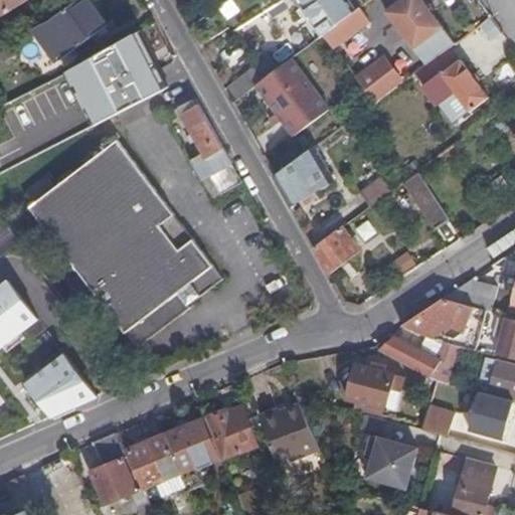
[(0,0),(0,17),(5,15),(25,3),(29,0),(0,0)]
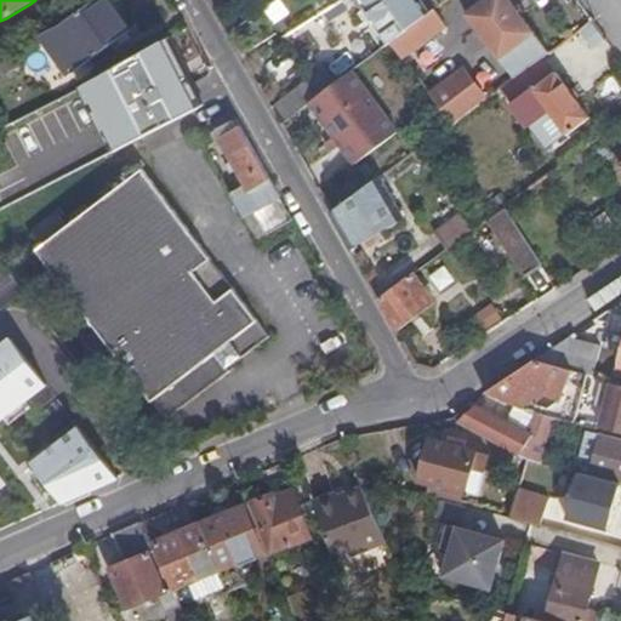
[(130,32),(107,0),(96,0),(63,24),(90,61),(130,32)]
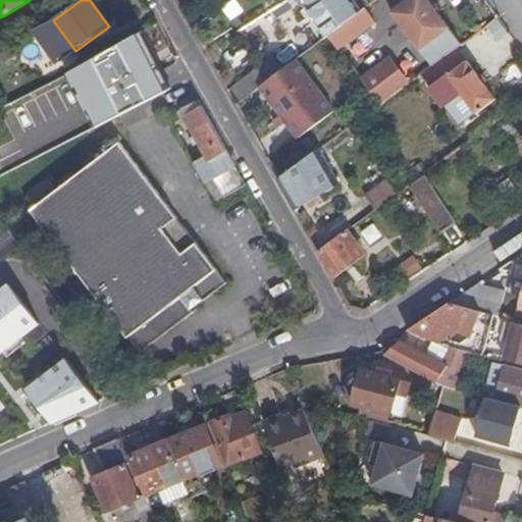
[(223,0),(191,24),(201,43),(258,4),(255,0),(304,0),(308,5),(305,8),(318,28),(321,24),(327,33),(342,22),(326,0),(223,0)]
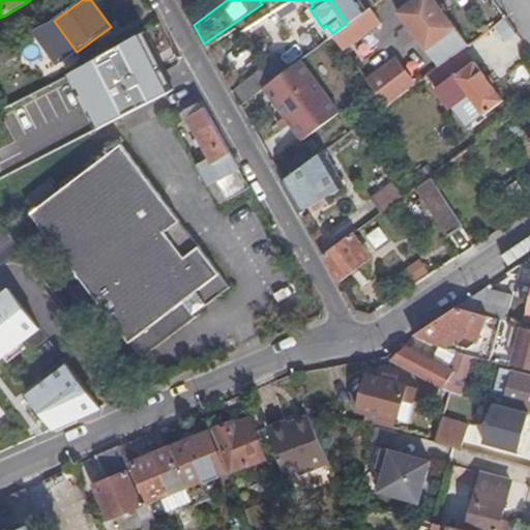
[(331,0),(347,23),(366,8),(360,0),(331,0)]
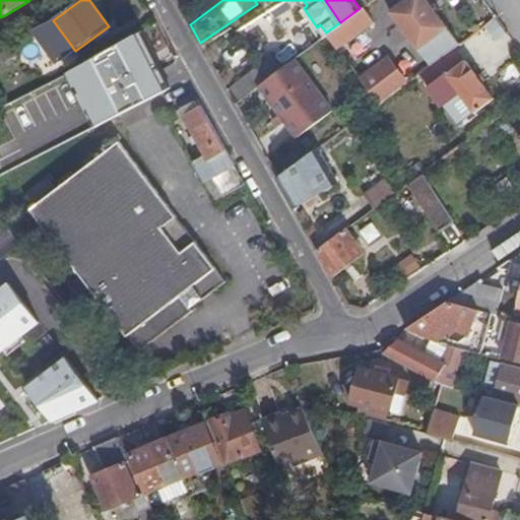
[(429,63),(454,44),(458,41),(428,0),(400,0),(390,8),(429,63)]
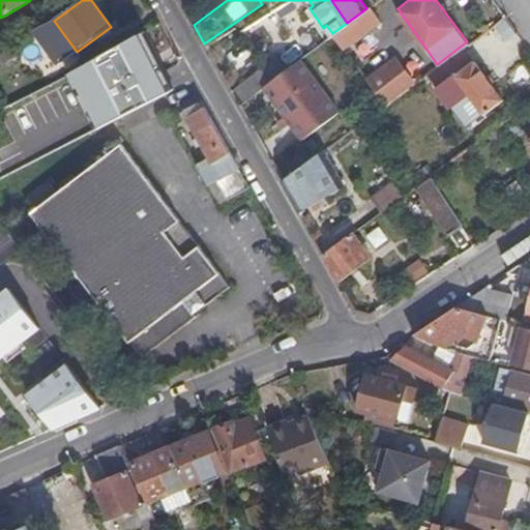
[(32,13),(26,3),(5,16),(11,26),(32,13)]
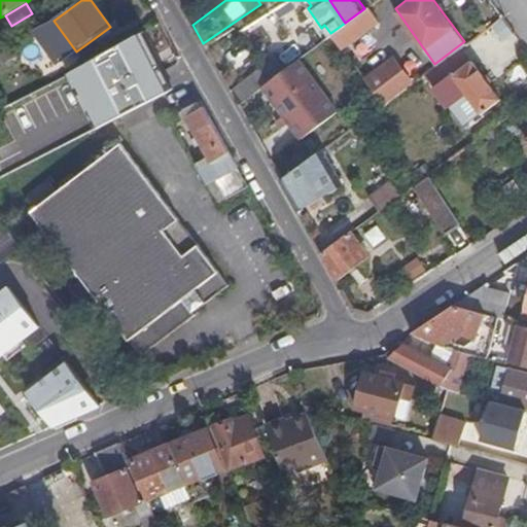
[(345,23),(330,33),(341,46),(379,18),(370,4),(364,8),(345,23)]
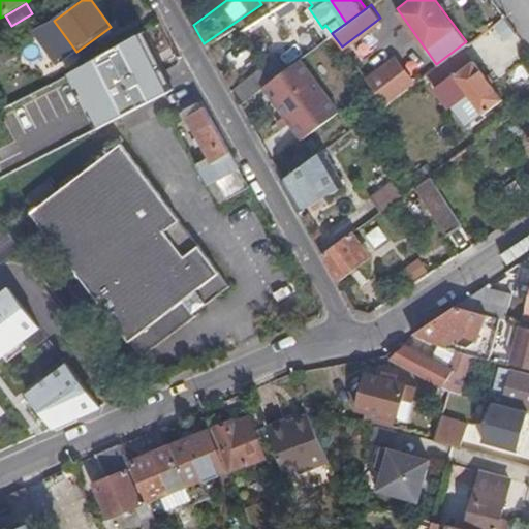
[(54,21),(28,34),(59,64),(76,52),(54,21)]
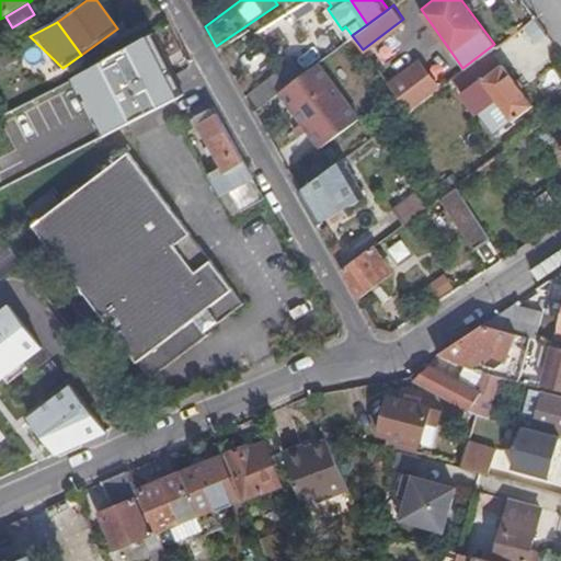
[(164,26),(72,73),(107,140),(199,92),(164,26)]
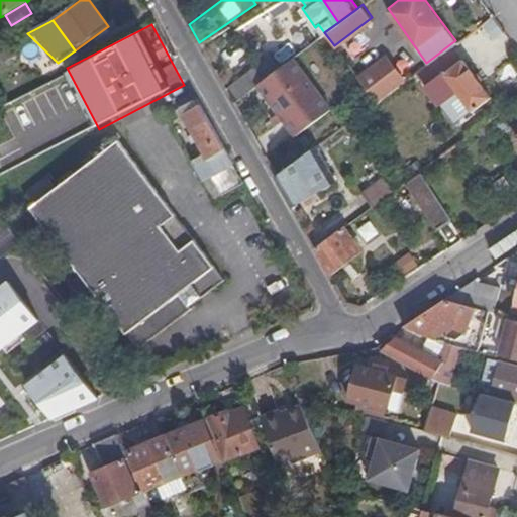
[(426,63),(420,67),(442,96),(454,87),(470,108),(490,95),(451,43),(426,63)]
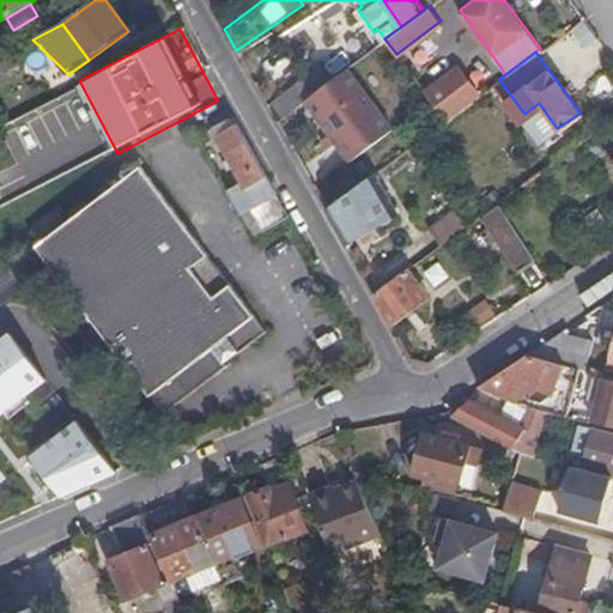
[(0,54),(0,73),(8,70),(13,67),(5,53),(0,54)]
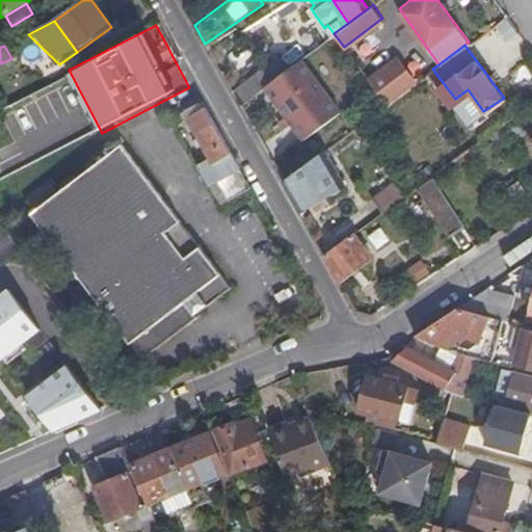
[(396,56),(367,77),(387,103),(415,82),(396,56)]
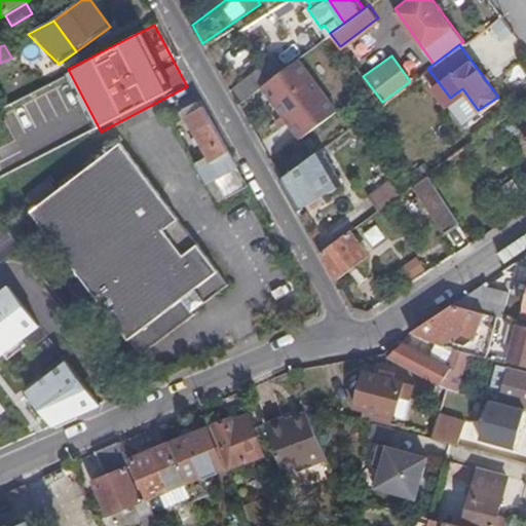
[(267,80),(260,85),(298,138),(334,111),(296,59),(288,65),(267,80)]
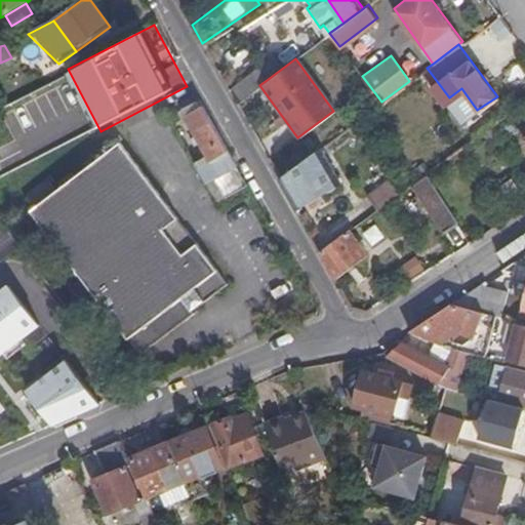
[(229,88),(236,103),(259,85),(267,80),(257,68),(229,88)]
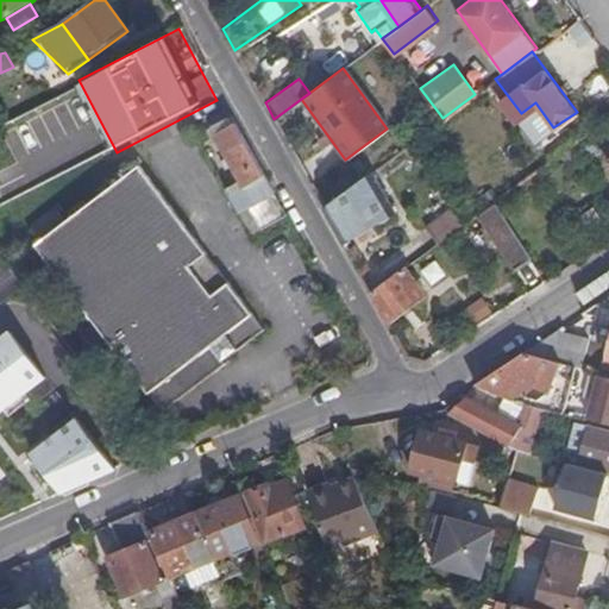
[(535,102),(521,113),(539,139),(553,127),(535,102)]
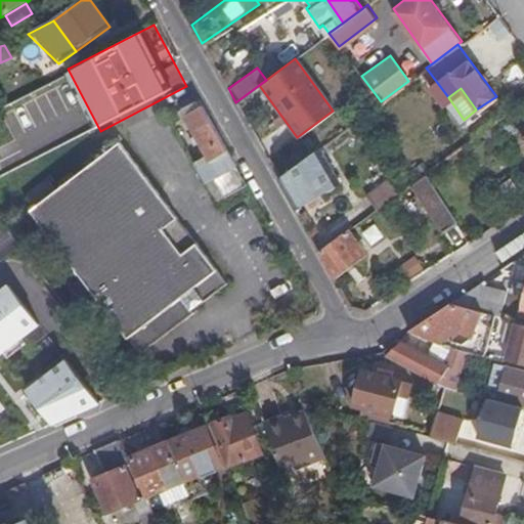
[(201,101),(182,110),(190,123),(208,114),(205,108),(201,101)]
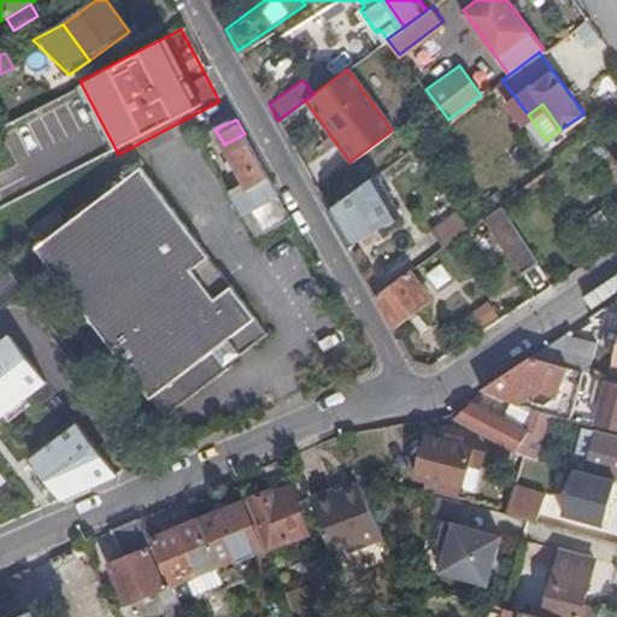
[(245,134),(224,145),(234,162),(227,165),(230,172),(238,169),(246,183),(250,189),(270,178),(253,150),(245,134)]
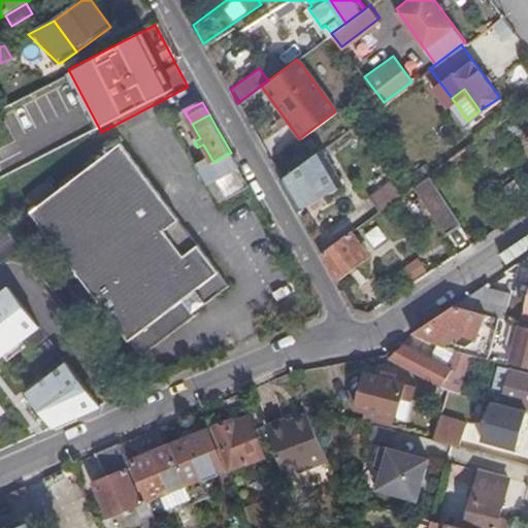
[(32,213),(143,357),(198,317),(196,314),(232,287),(123,145),(59,194),(51,183),(30,198),(38,209),(32,213)]
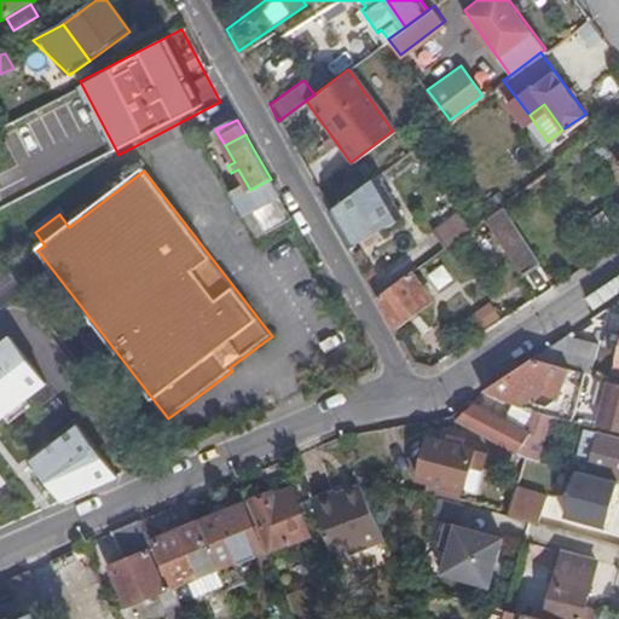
[(329,212),(347,244),(400,219),(379,174),(329,212)]
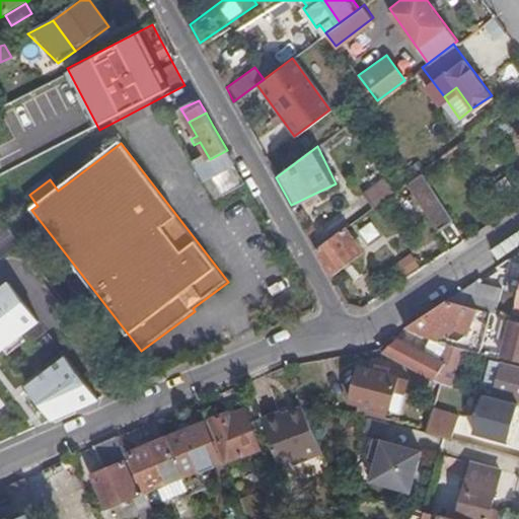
[(204,182),(235,164),(229,155),(227,150),(210,159),(196,167),(204,182)]
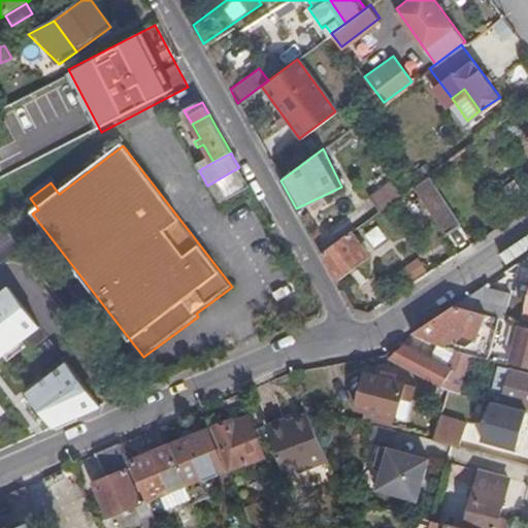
[(226,199),(250,187),(239,169),(209,187),(219,203),(226,199)]
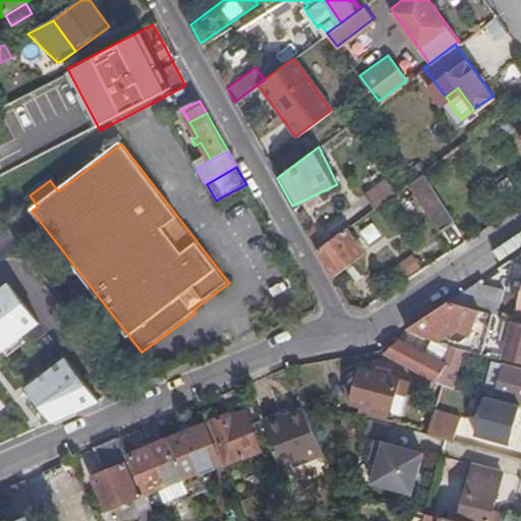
[(435,193),(420,173),(407,183),(422,204),(435,193)]
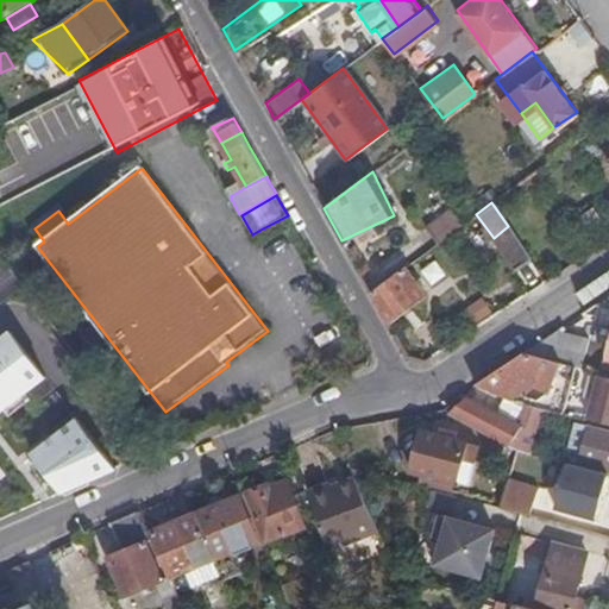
[(434,245),(464,224),(452,207),(422,230),(434,245)]
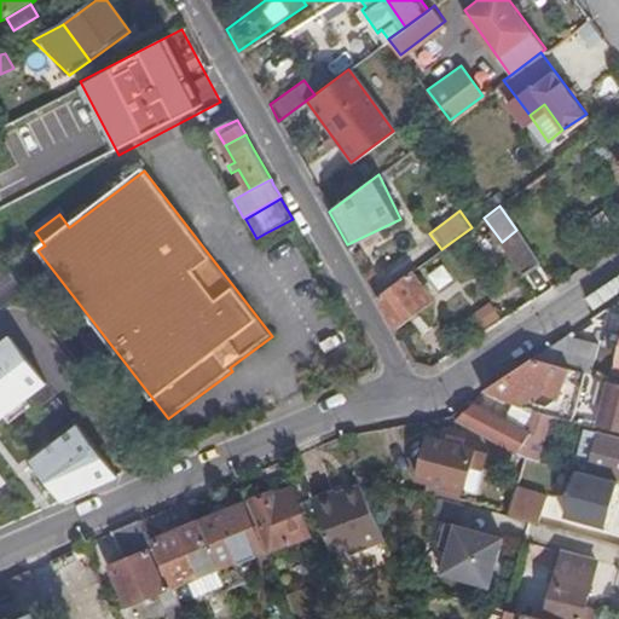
[(533,255),(516,230),(502,242),(518,266),(533,255)]
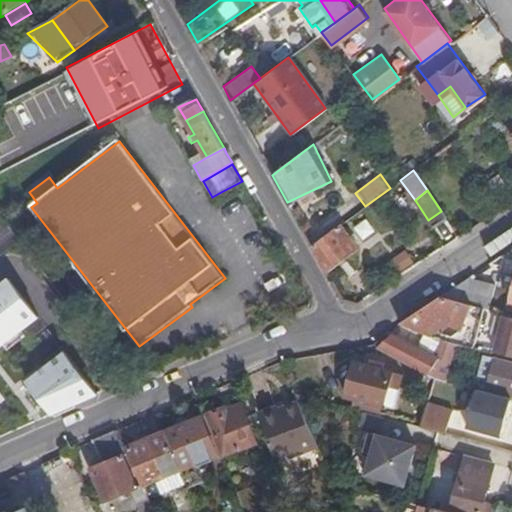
[(312,246),(325,270),(356,248),(341,224),(312,246)]
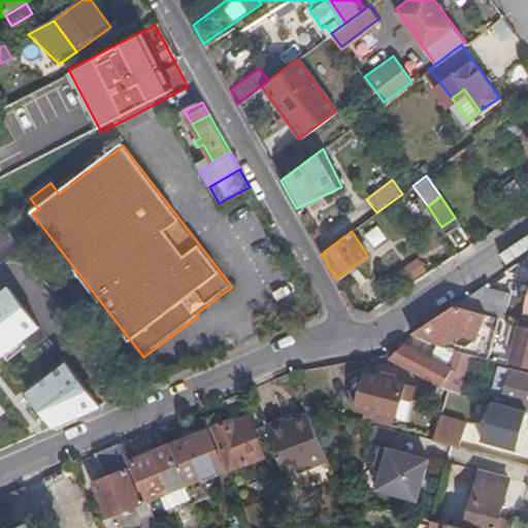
[(411,283),(429,272),(421,257),(403,267),(411,283)]
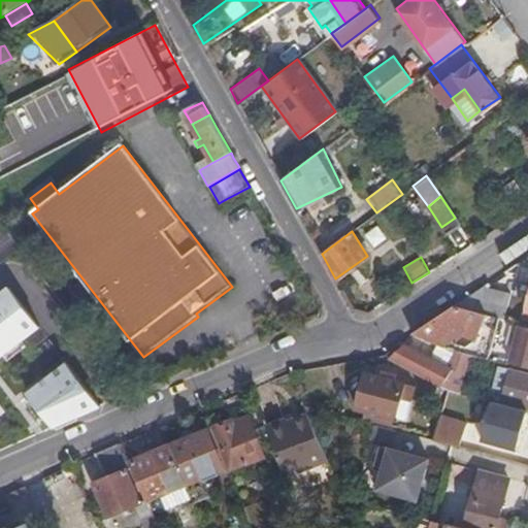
[(12,286),(0,295),(0,352),(3,355),(42,325),(12,286)]
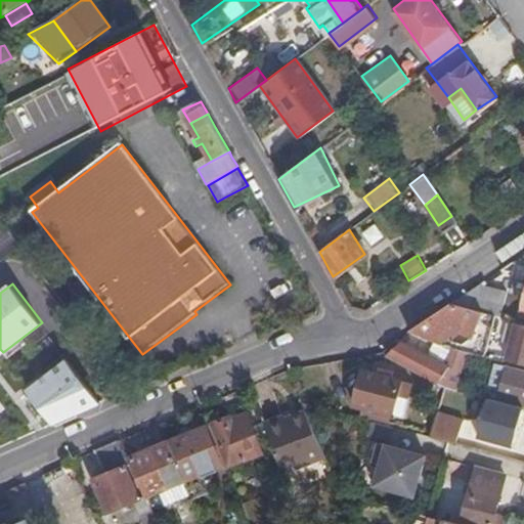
[(495,315),(500,316),(508,291),(480,284),(450,303),(495,315)]
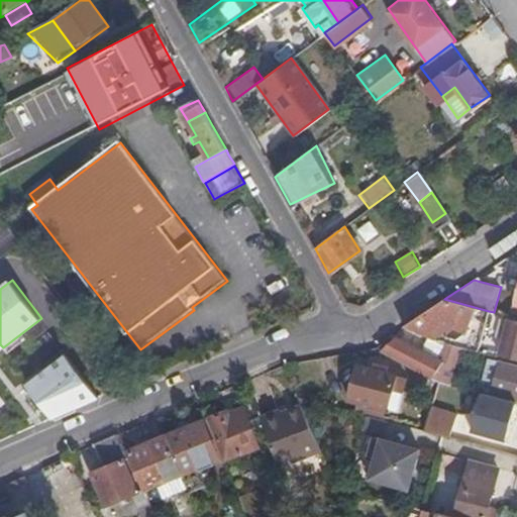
[(444,299),(404,326),(425,335),(452,317),(471,322),(466,336),(448,331),(445,335),(442,334),(440,339),(447,341),(462,345),(480,350),(489,311),(444,299)]
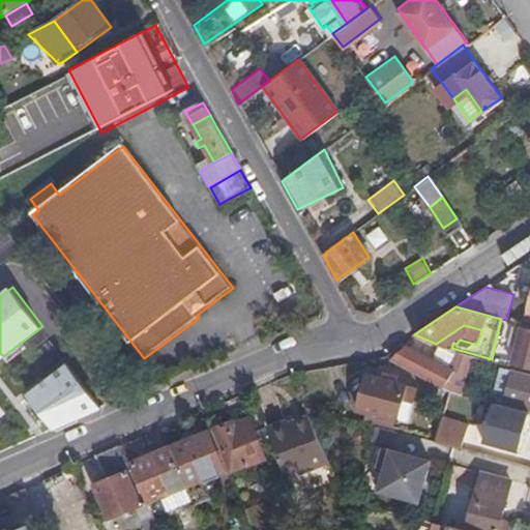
[(511,364),(529,369),(529,327),(521,326),(511,364)]
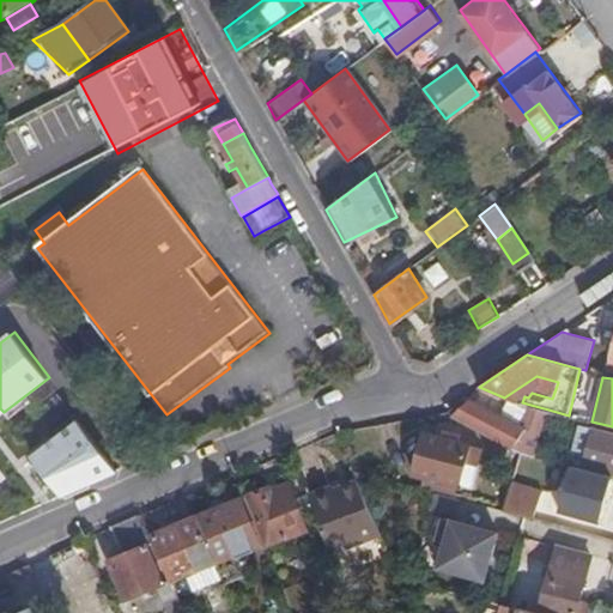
[(468,401),(453,416),(521,451),(535,456),(541,434),(548,410),(530,405),(520,425),(468,401)]
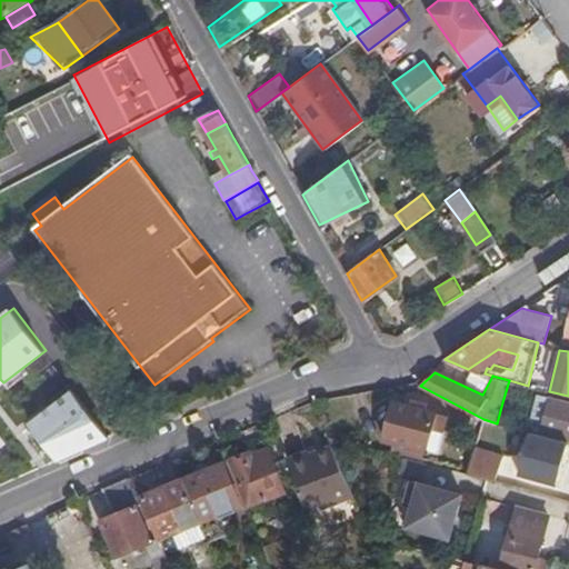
[(509,380),(502,402),(510,405),(515,390),(526,393),(528,386),(509,380)]
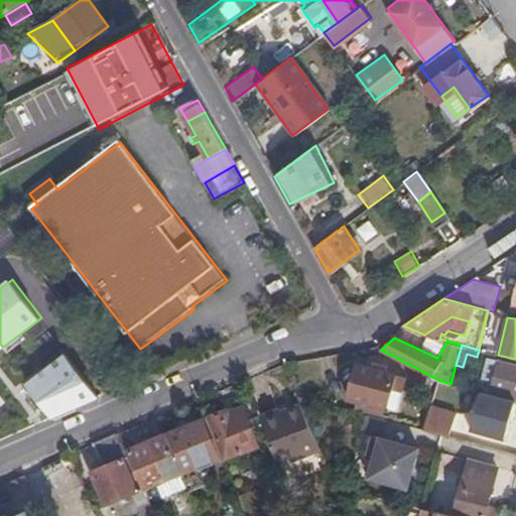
[(90,402),(103,396),(68,351),(29,381),(56,416),(75,408),(90,402)]
